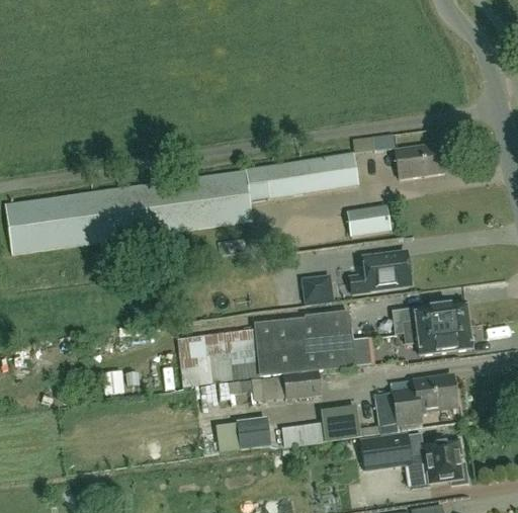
[(399,177),(443,171),(439,143),(395,149),(399,177)]
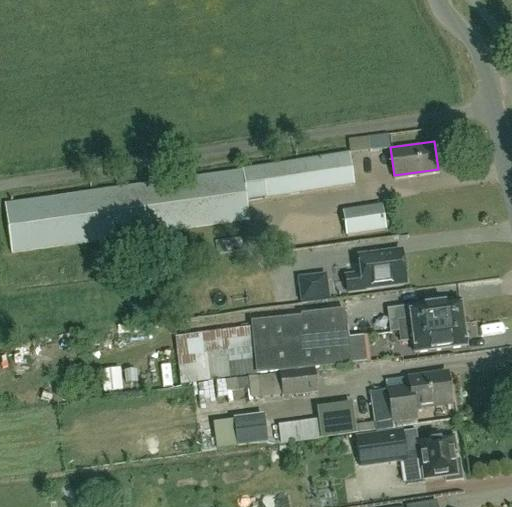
[(246,197),(354,182),(349,152),(4,200),(11,249),(249,216),(246,197)]
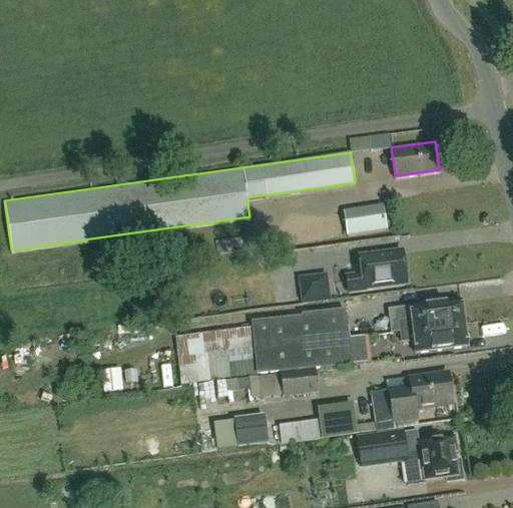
[(383,210),(346,215),(349,233),(385,228),(383,210)]
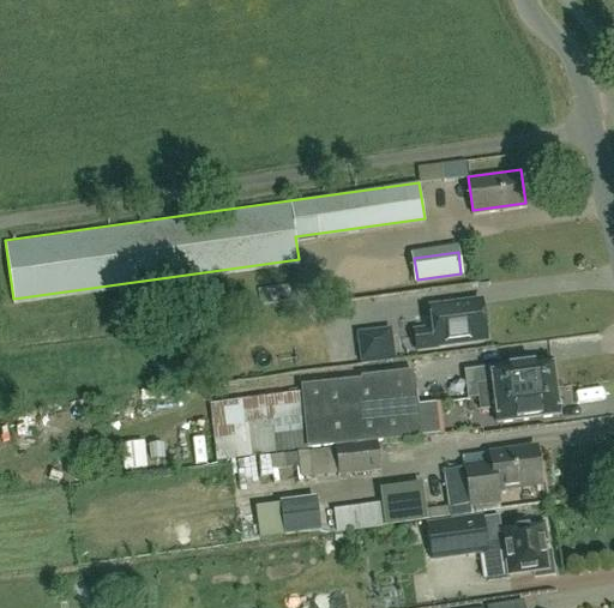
[(371,298),(337,302),(339,317),(373,312),(371,298)]
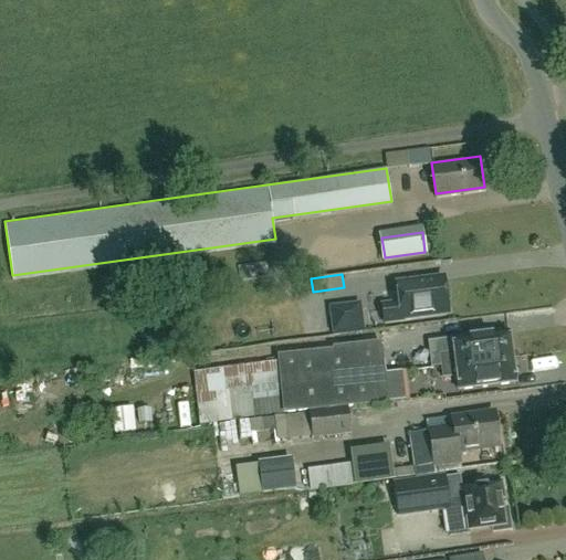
[(402,317),(401,315),(447,308),(442,275),(396,282),(398,300),(381,304),(384,319),(402,317)]
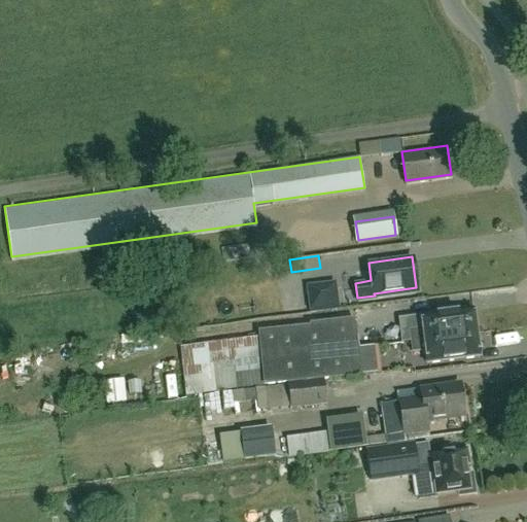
[(339,306),(336,279),(306,282),(309,309),(339,306)]
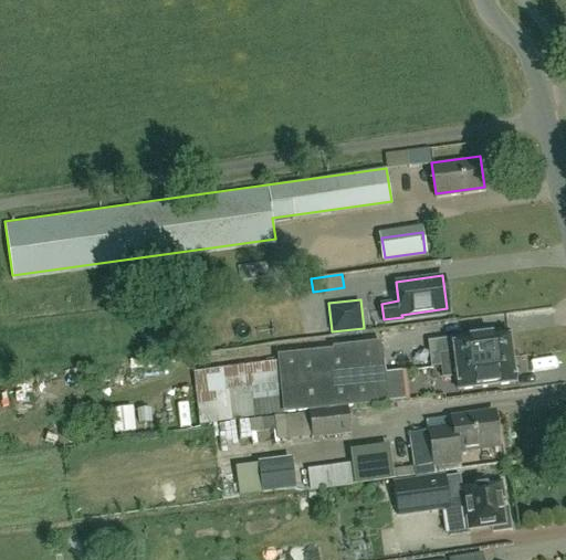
[(447,334),(449,349),(436,351),(438,362),(507,351),(504,326),(447,334)]
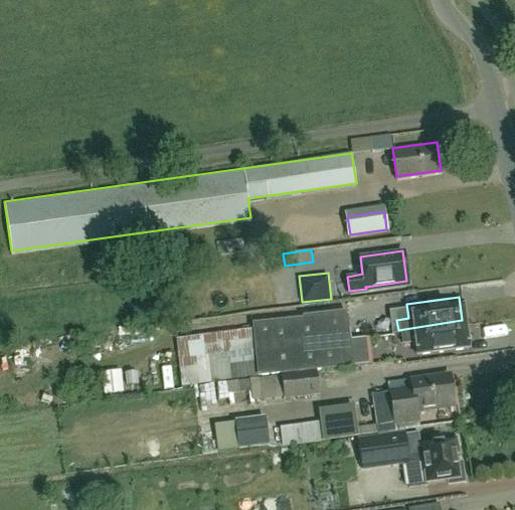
[(181,382),(213,378),(258,375),(258,373),(353,363),(346,308),(302,313),(302,315),(251,320),(251,325),(175,336),(181,382)]
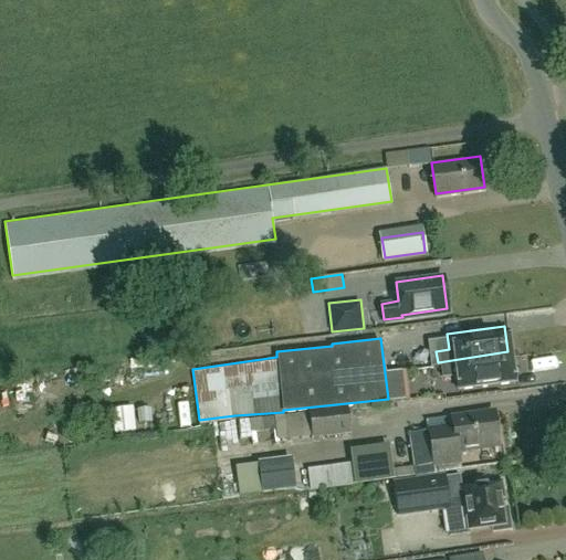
[(507,351),(438,362),(439,373),(452,371),(453,374),(453,378),(454,386),(512,378),(507,351)]
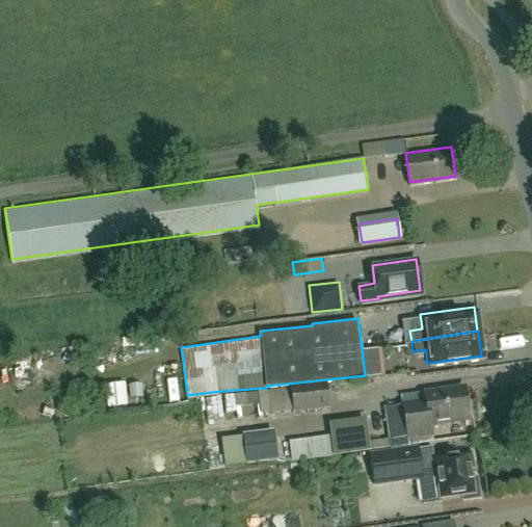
[(128,358),(125,342),(101,347),(104,363),(128,358)]
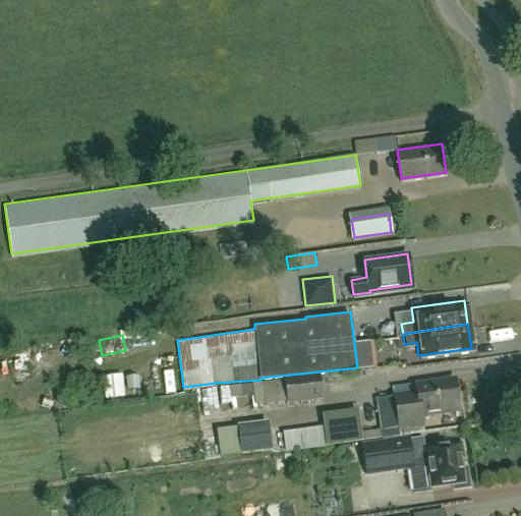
[(67,338),(45,341),(47,357),(69,355),(67,338)]
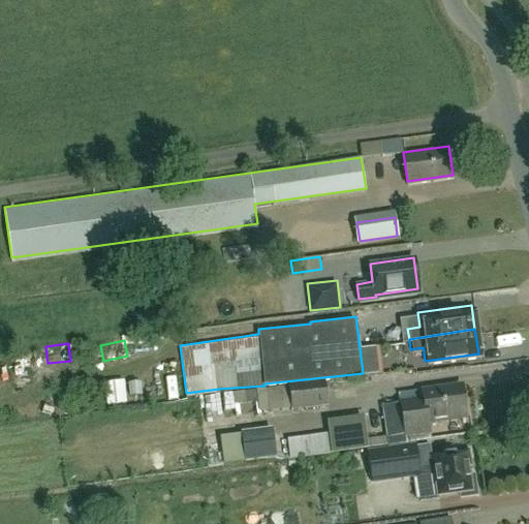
[(12,366),(36,365),(35,352),(11,353),(12,366)]
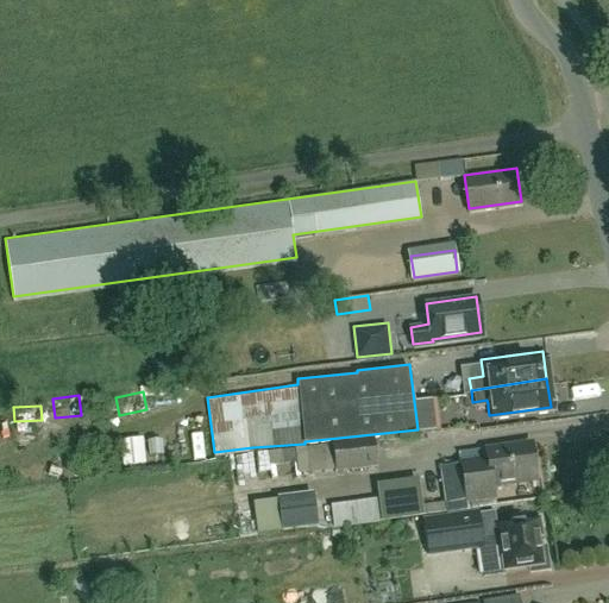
[(297,469),(376,460),(374,438),(268,451),(269,463),(296,459),(297,469)]
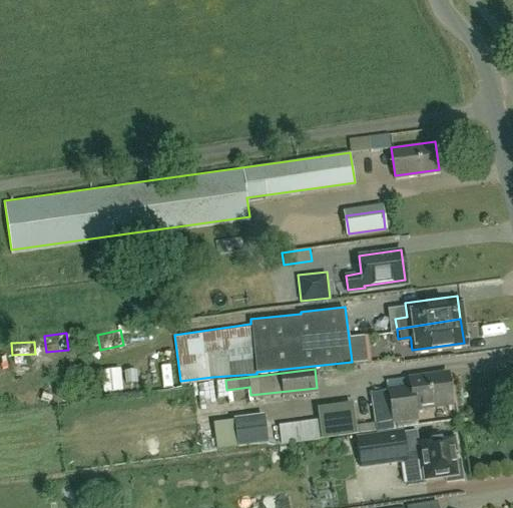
[(415,406),(451,401),(447,372),(410,377),(411,386),(388,389),(392,418),(416,415),(415,406)]
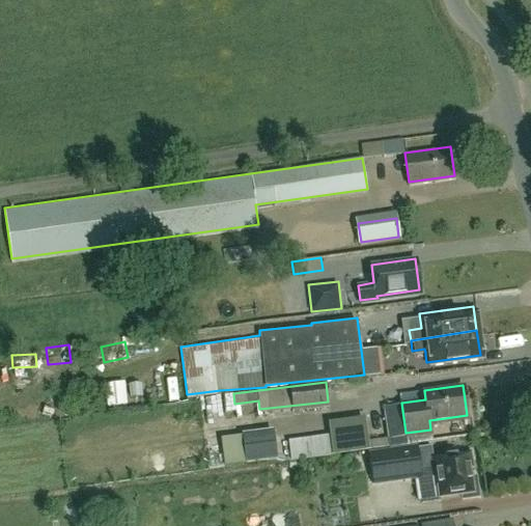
[(111,389),(113,407),(128,405),(126,388),(111,389)]
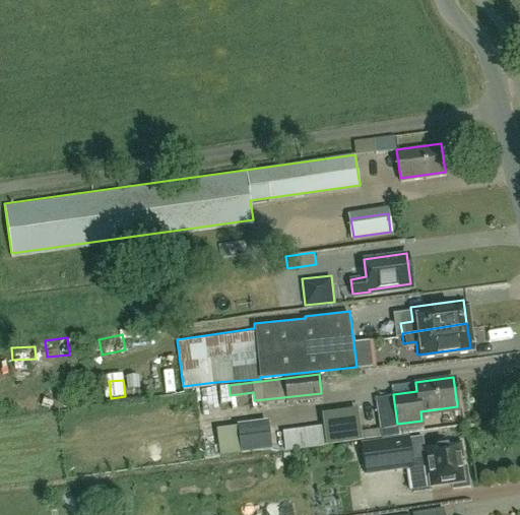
[(203,417),(201,393),(190,394),(192,419),(203,417)]
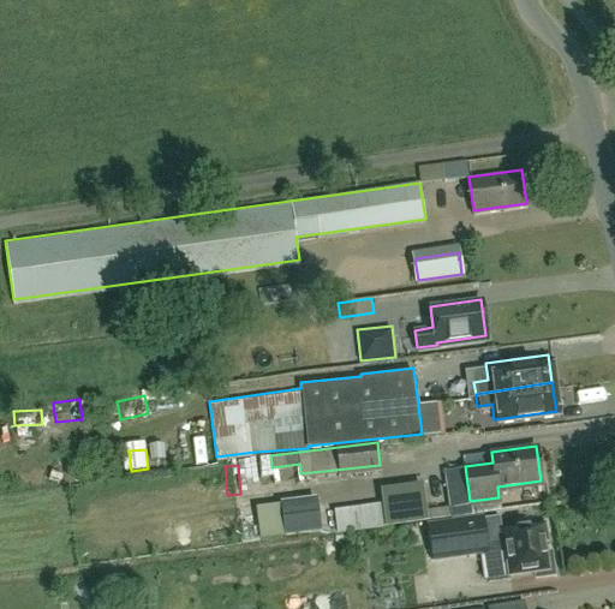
[(389,524),(430,521),(428,483),(387,485),(389,524)]
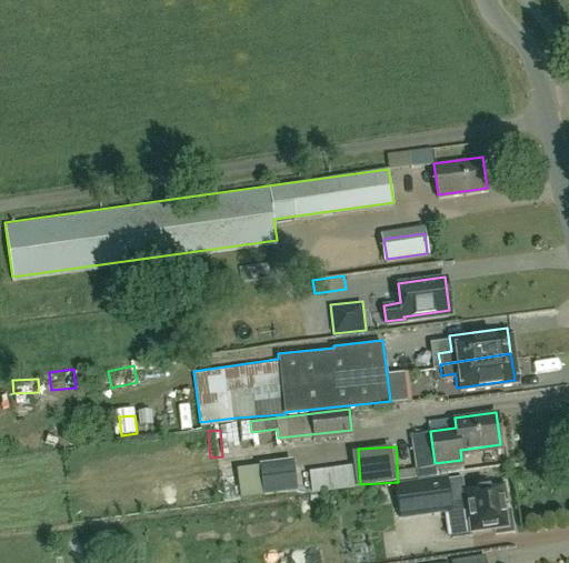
[(292,458),(259,462),(259,464),(237,468),(240,495),(297,488),(292,458)]
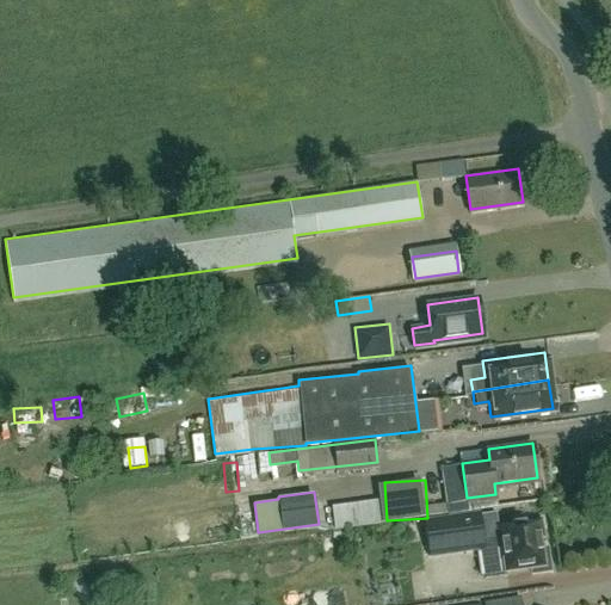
[(340,502),(341,529),(384,528),(383,501),(340,502)]
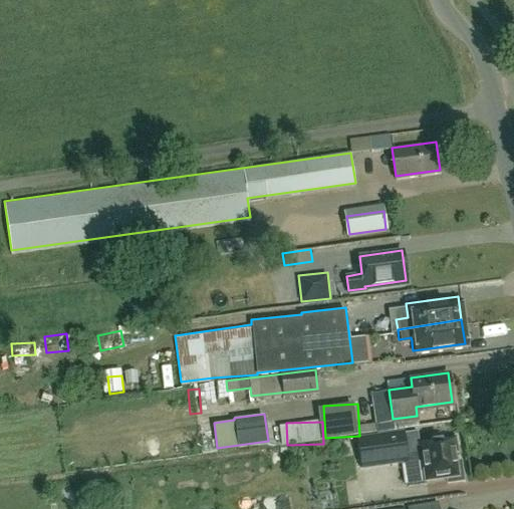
[(456,449),(454,435),(418,441),(422,466),(424,466),(426,478),(447,475),(448,480),(462,478),(460,459),(455,460),(453,449),(456,449)]
